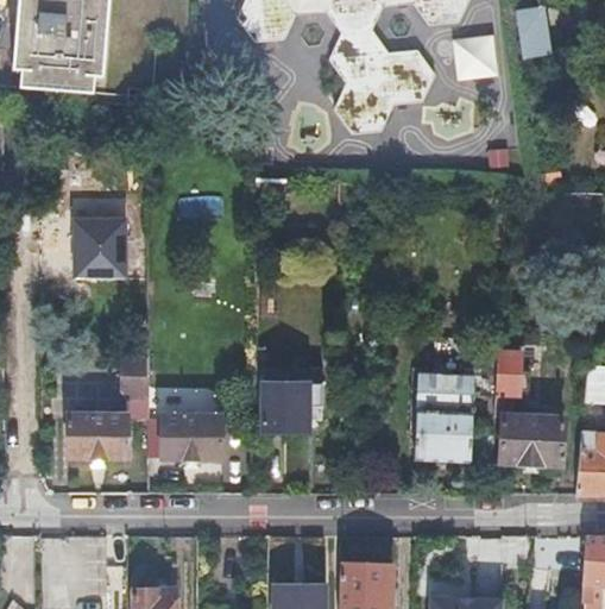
[(17,0),(16,20),(12,69),(19,69),(18,87),(90,93),(93,76),(102,76),(108,0),(17,0)]
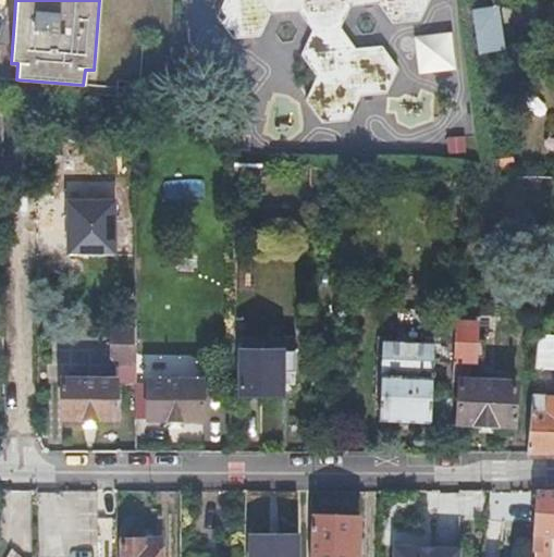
[(219,0),(216,7),(232,31),(260,31),(271,9),(297,9),(311,31),(300,52),(315,76),(305,97),(319,122),(349,123),(360,99),(384,97),(397,69),(383,48),(351,53),(334,31),(344,5),(378,4),(391,25),(419,24),(429,0),(219,0)]
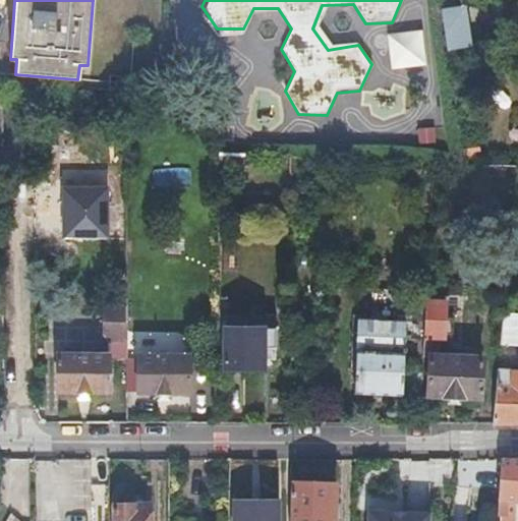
[(443,8),(449,47),(470,44),(464,5),(443,8)]
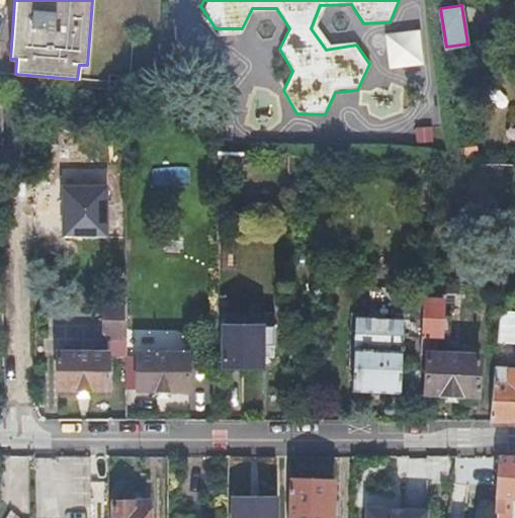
[(388,31),(390,68),(425,66),(423,29),(388,31)]
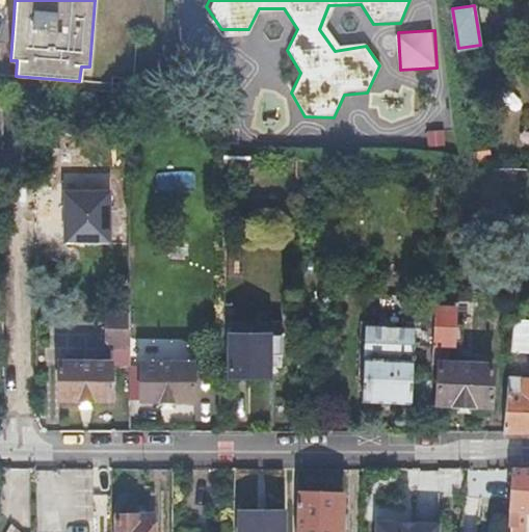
[(246,156),(223,155),(223,171),(245,173),(246,156)]
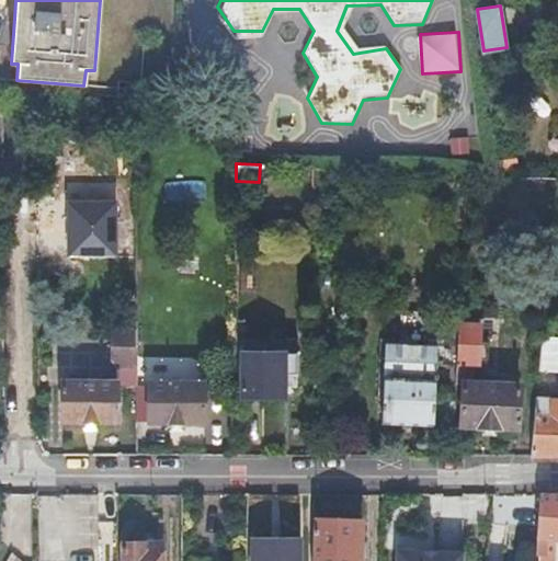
[(117,181),(70,181),(71,259),(117,258),(117,181)]
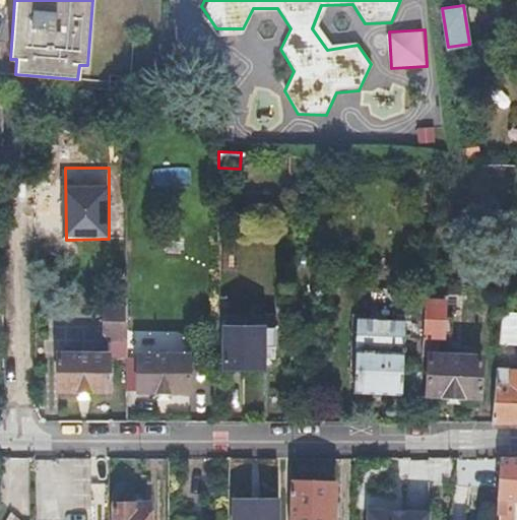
[(404,338),(425,340),(427,301),(427,291),(375,288),(373,320),(357,319),(354,393),(401,395),(401,390),(422,391),(423,373),(402,372),(404,338)]
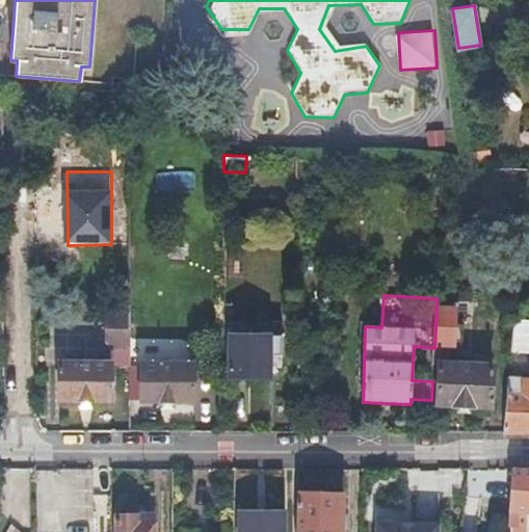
[(130,347),(130,364),(139,364),(140,399),(196,399),(197,363),(146,363),(144,342),(155,342),(155,306),(129,306),(129,315),(130,347)]
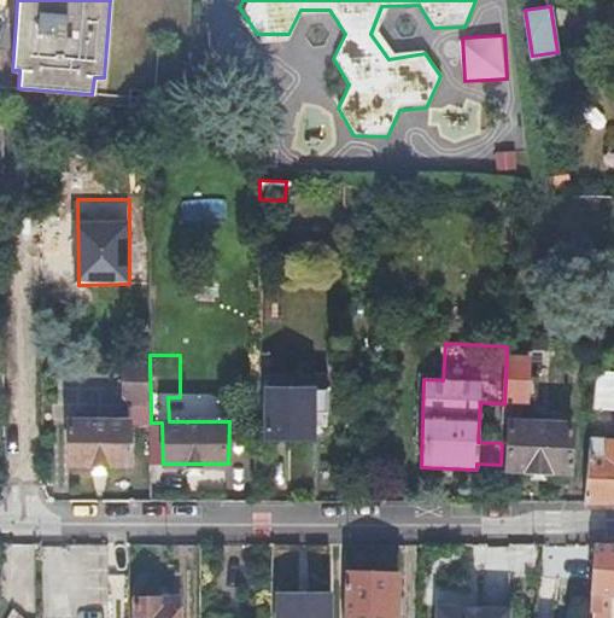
[(507,357),(504,404),(503,420),(509,421),(507,467),(569,470),(572,425),(518,421),(518,400),(527,401),(527,394),(538,395),(539,377),(528,377),(528,359),(507,357)]
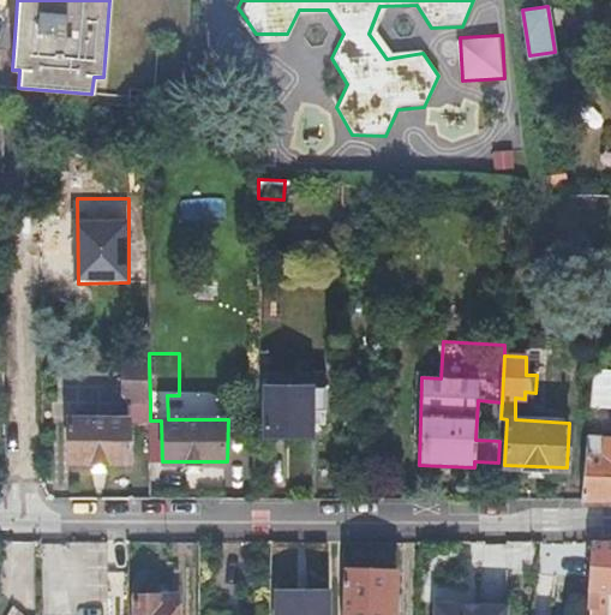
[(121,394),(130,401),(150,401),(149,364),(121,365),(121,394)]
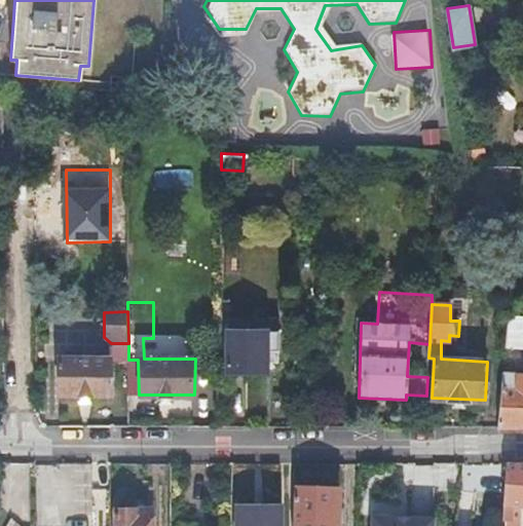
[(522,315),(508,314),(506,346),(522,347),(522,315)]
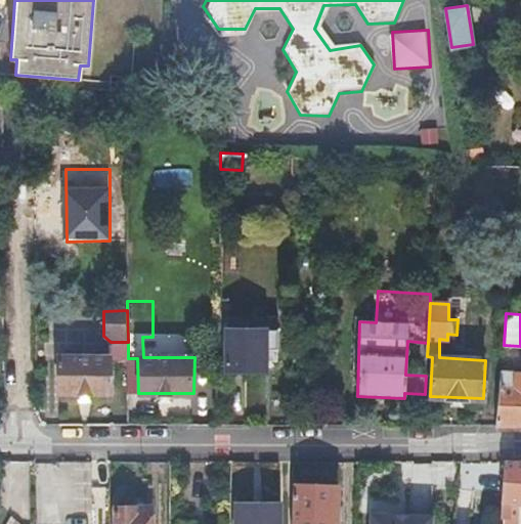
[(226,329),(226,369),(263,369),(263,349),(275,349),(274,316),(230,316),(230,329),(226,329)]
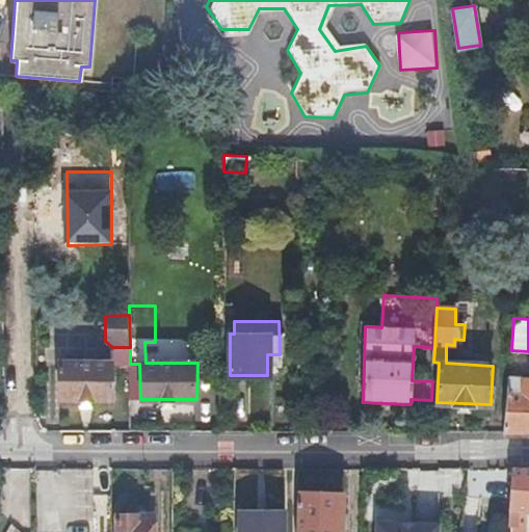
[(130,347),(112,347),(112,362),(112,395),(130,395),(130,364),(130,347)]
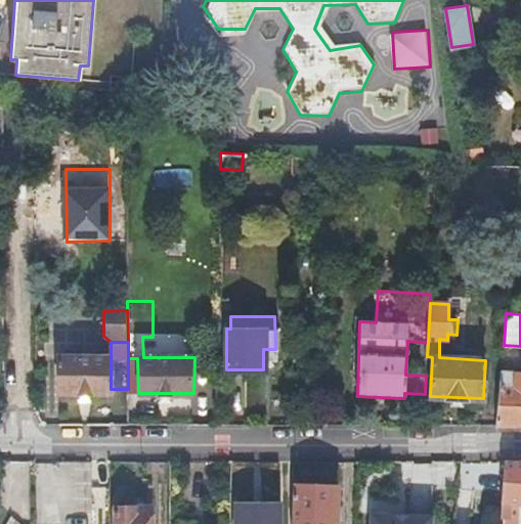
[(111,389),(111,356),(59,356),(59,393),(111,393),(111,389)]
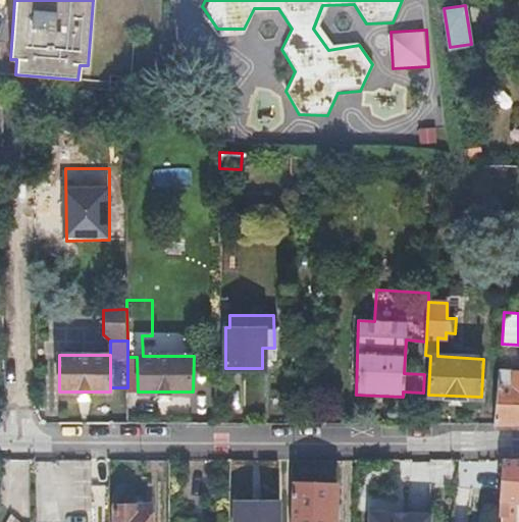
[(514,423),(518,423),(518,370),(500,369),(494,423),(514,423)]
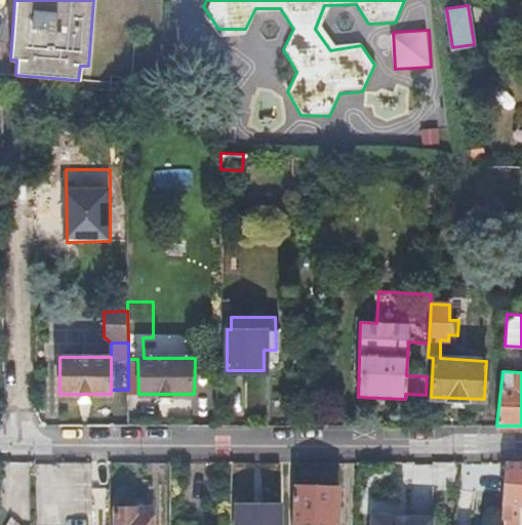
[(521,460),(516,460),(505,460),(502,505),(521,505),(521,460)]
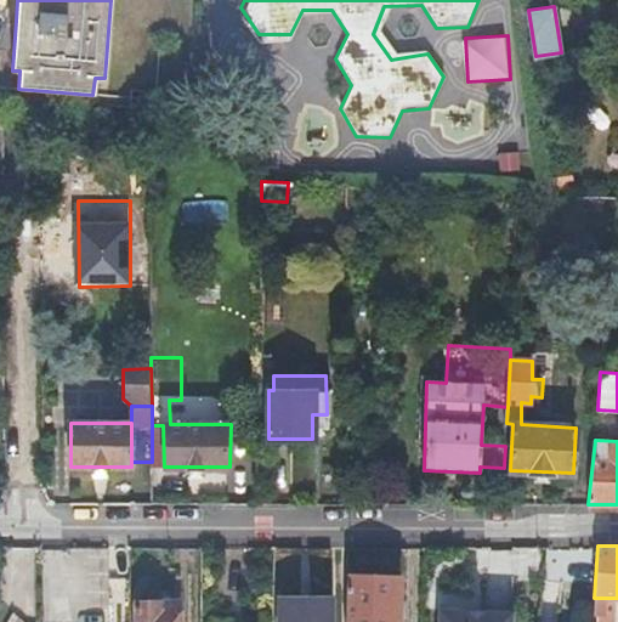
[(108,611),(129,611),(128,555),(108,557),(108,611)]
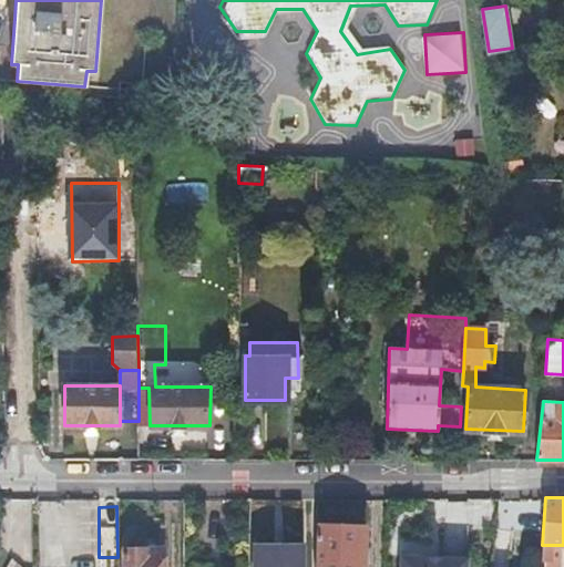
[(314,566),(362,566),(365,525),(316,523),(314,566)]
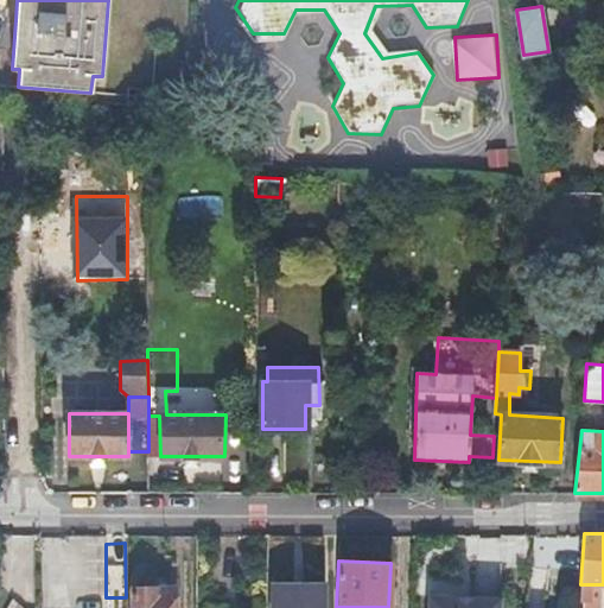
[(325,607),(325,582),(274,582),(272,607),(325,607)]
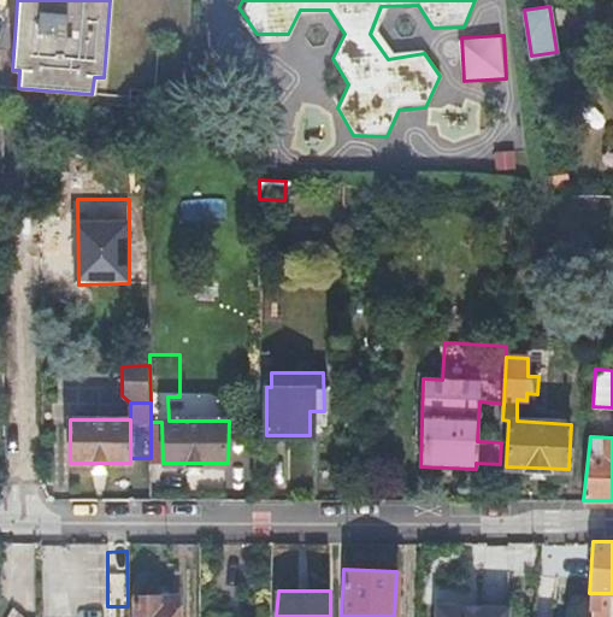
[(139,594),(137,616),(180,616),(181,594),(139,594)]
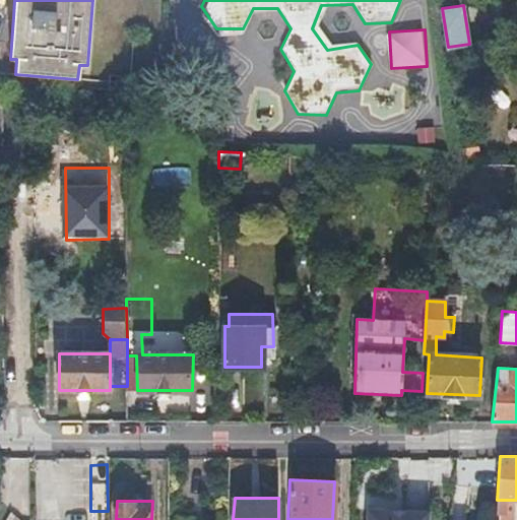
[(427,519),(428,513),(368,509),(367,519),(427,519)]
